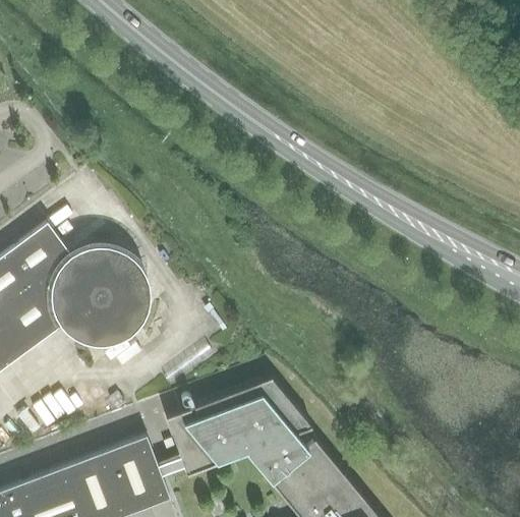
[(63,213),(54,220),(64,232),(73,225),(63,213)]
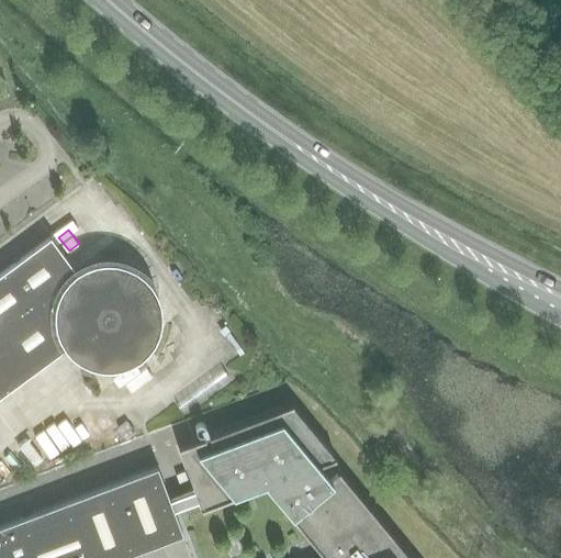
[(160,328),(160,319),(159,308),(156,298),(150,289),(144,281),(135,275),(125,270),(115,267),(104,267),(94,268),(85,272),(76,277),(49,242),(0,278),(0,400),(65,353),(71,360),(89,371),(99,374),(110,375),(120,372),(130,369),(139,364),(147,357),(153,348),(158,338),(160,328)]
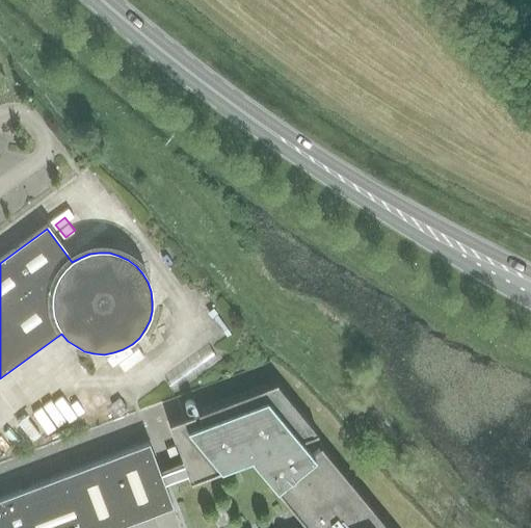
[(385,527),(320,450),(312,457),(298,441),(313,436),(271,384),(164,424),(186,483),(247,460),(272,490),(303,527),(385,527)]
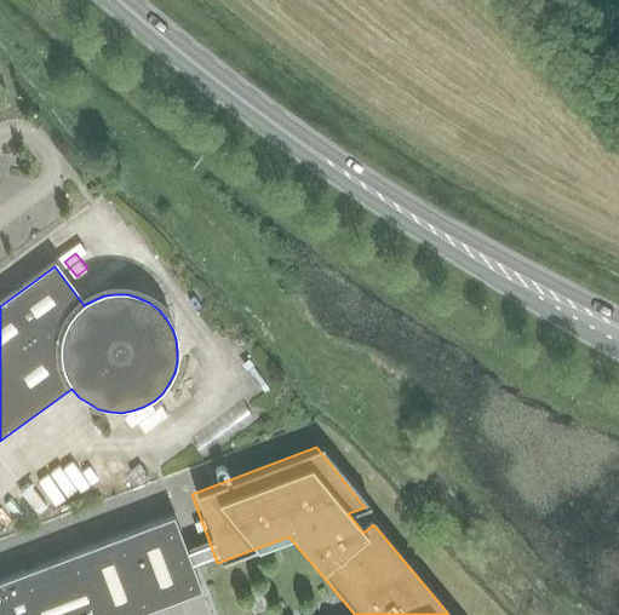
[(30,501),(44,527),(122,483),(108,458),(30,501)]
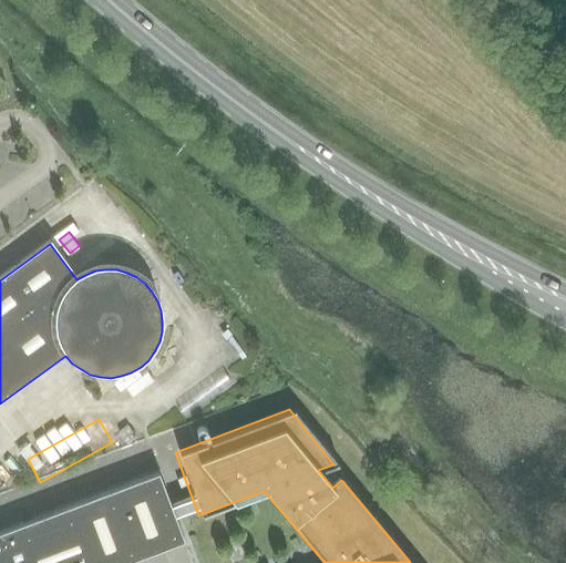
[(0,485),(13,478),(0,457),(0,485)]
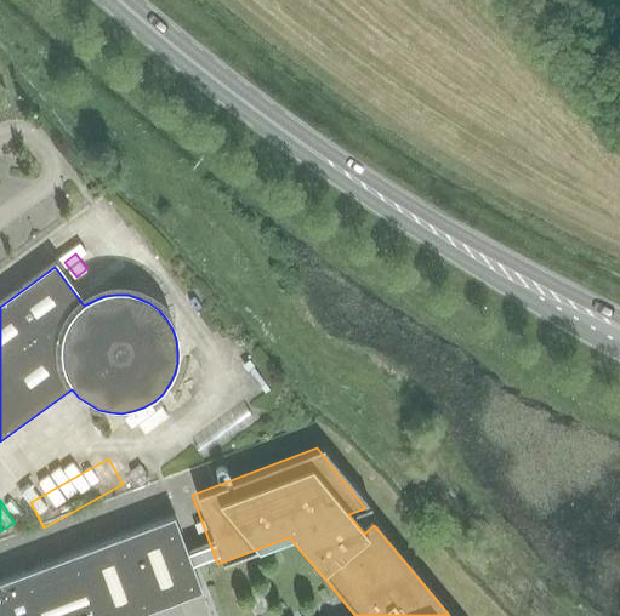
[(146,615),(202,595),(174,520),(0,586),(0,615),(146,615)]
